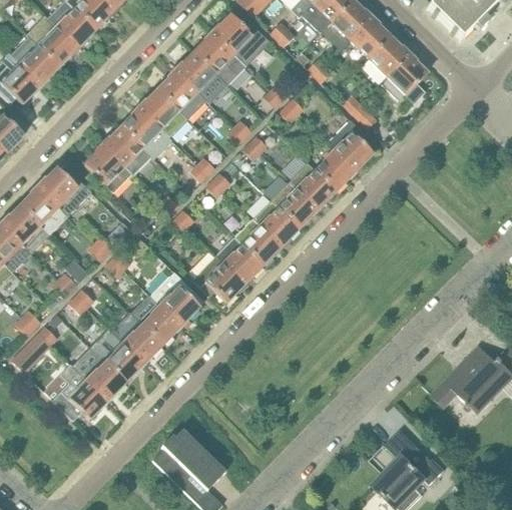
[(66,0),(47,19),(78,49),(85,41),(84,40),(95,29),(66,0)]
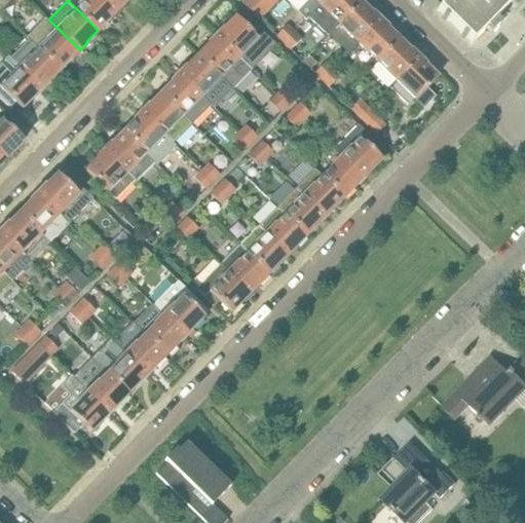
[(117,11),(105,0),(68,0),(98,30),(109,19),(110,20),(117,11)]
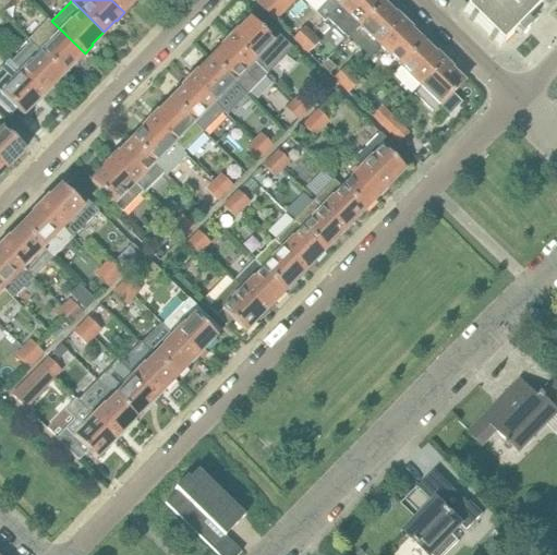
[(131,3),(134,0),(111,0),(124,12),(133,4),(131,3)]
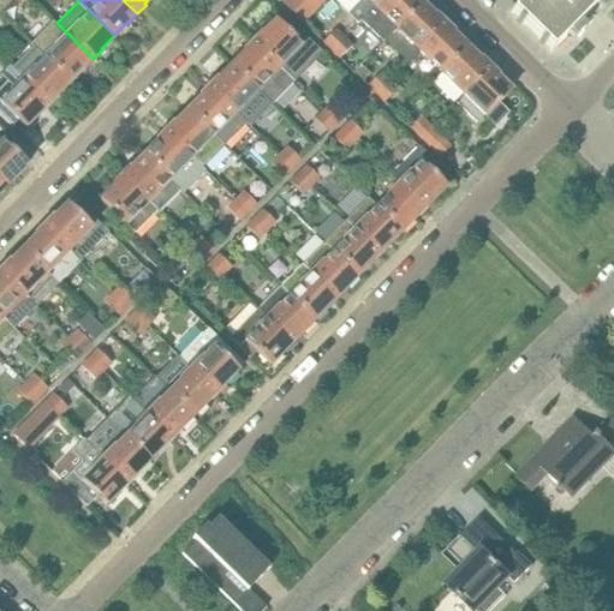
[(284,0),(304,19),(310,13),(297,0),(284,0)]
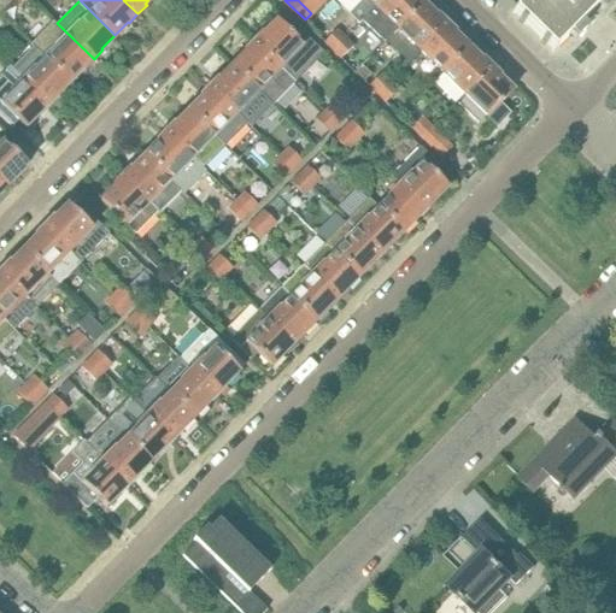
[(322,3),(320,0),(298,0),(311,13),(322,3)]
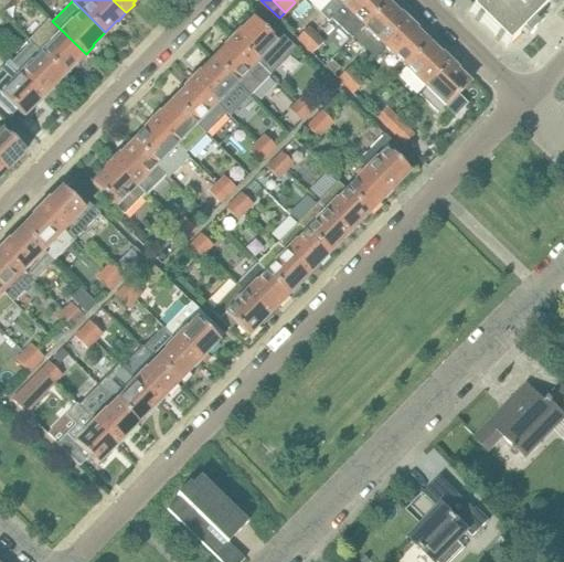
[(329,0),(320,10),(329,19),(332,16),(337,11),(347,0),(329,0)]
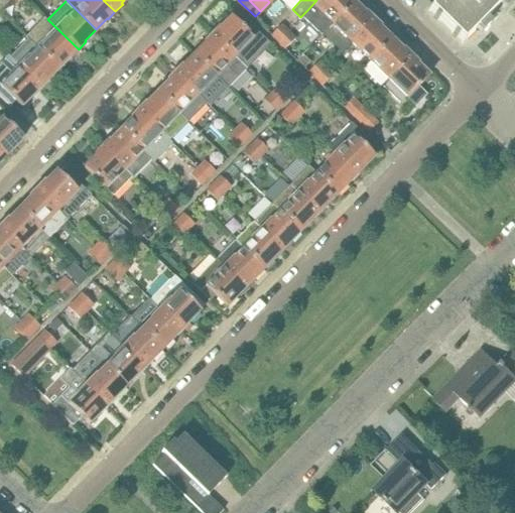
[(316,0),(307,10),(303,14),(323,32),(323,31),(326,28),(354,0),(316,0)]
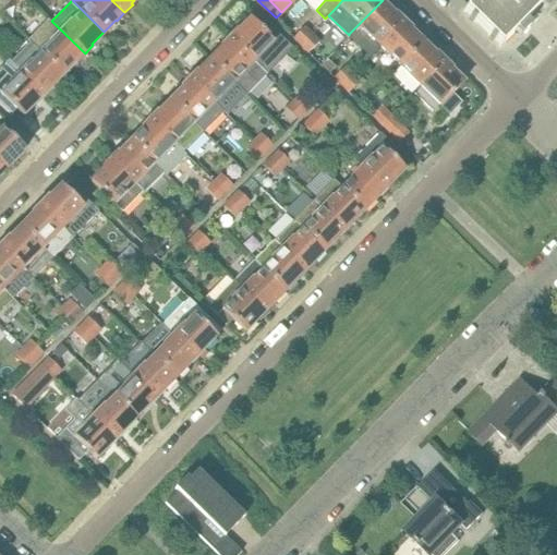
[(352,31),(349,34),(370,53),(374,49),(380,43),(403,20),(383,0),(352,31)]
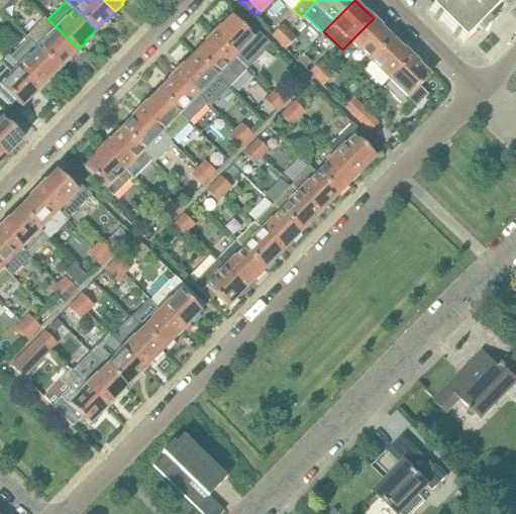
[(497,7),(503,0),(437,0),(436,1),(430,7),(463,40),(489,15),(491,17),(499,9),(497,7)]
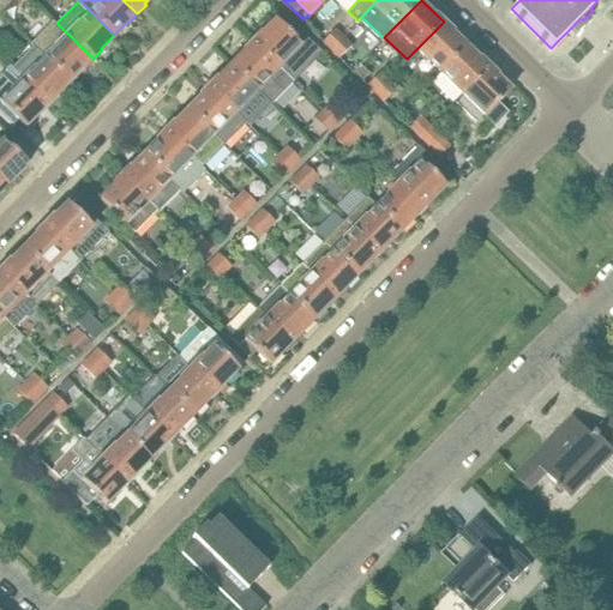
[(262,30),(253,38),(294,79),(323,49),(298,24),(292,31),(276,17),(262,31),(262,30)]
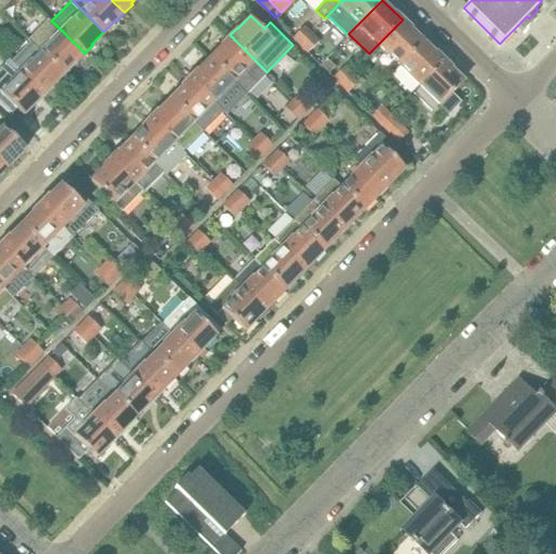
[(28,37),(31,39),(64,72),(76,60),(77,61),(85,53),(51,21),(48,16),(28,37)]
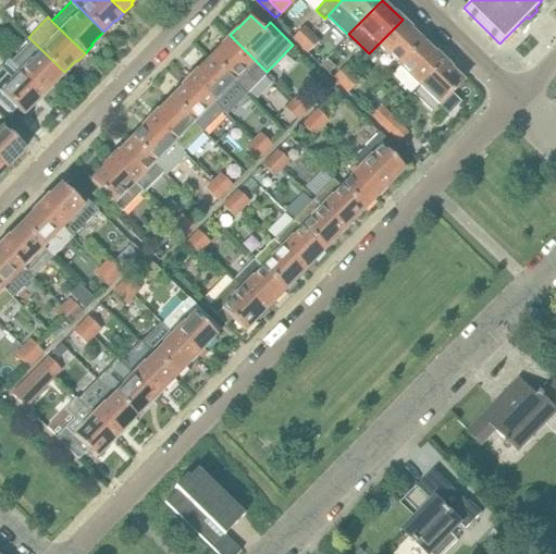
[(403,20),(380,42),(399,63),(422,39),(403,20)]
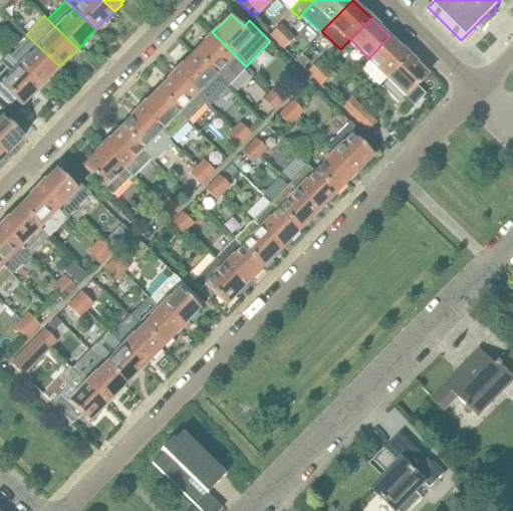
[(281,22),(270,33),(277,39),(288,28),(281,22)]
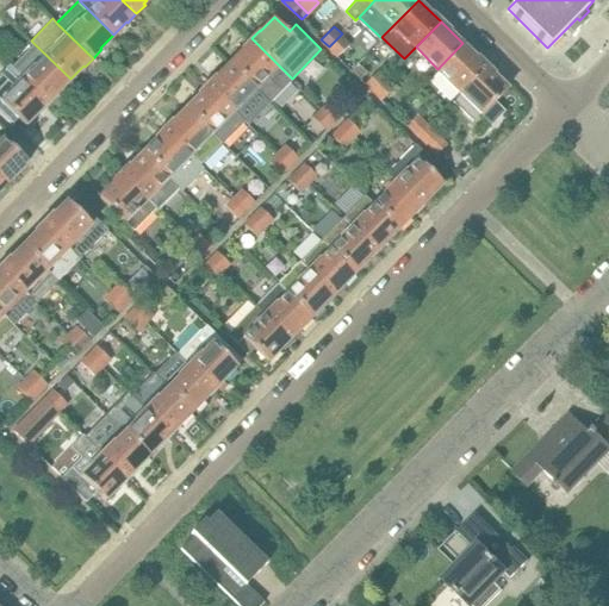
[(342,33),(329,47),(337,55),(350,42),(342,33)]
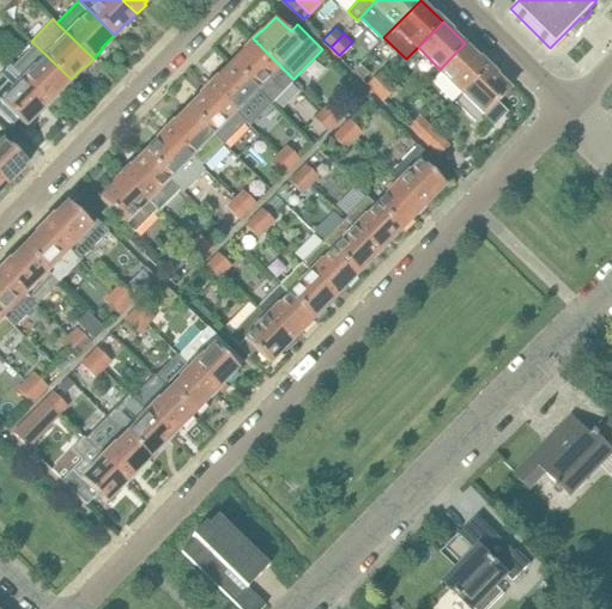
[(246,48),(231,62),(266,96),(272,101),(294,79),(253,38),(244,47),(246,48)]
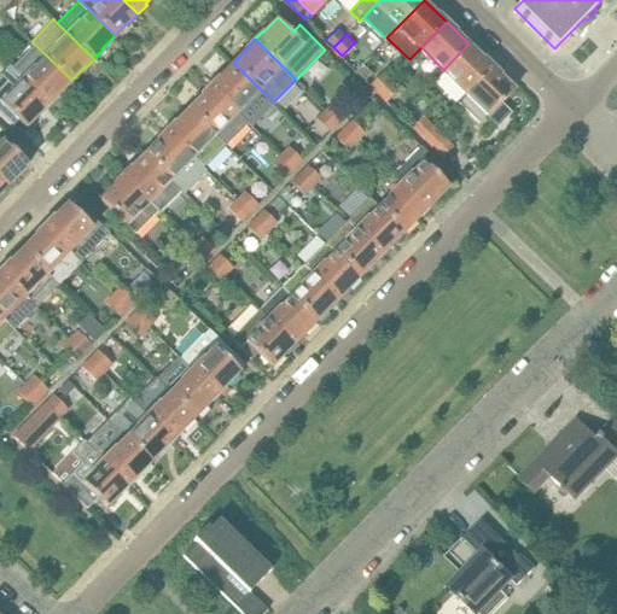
[(13,68),(51,104),(59,94),(58,93),(71,80),(34,44),(12,66),(13,68)]
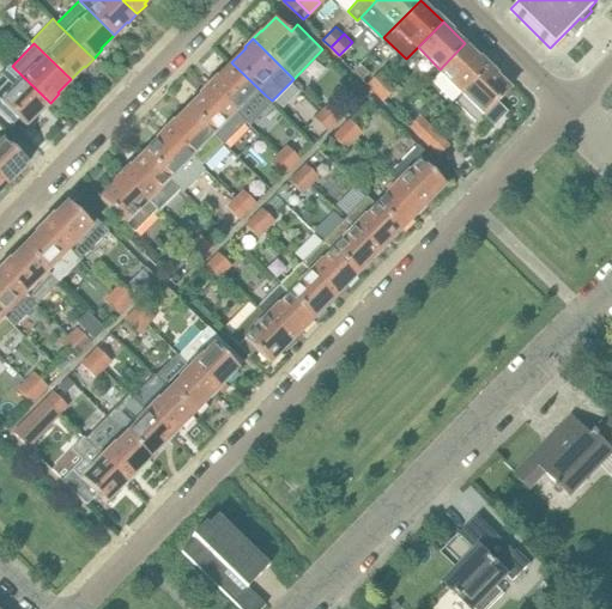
[(465,43),(440,69),(462,91),(488,65),(465,43)]
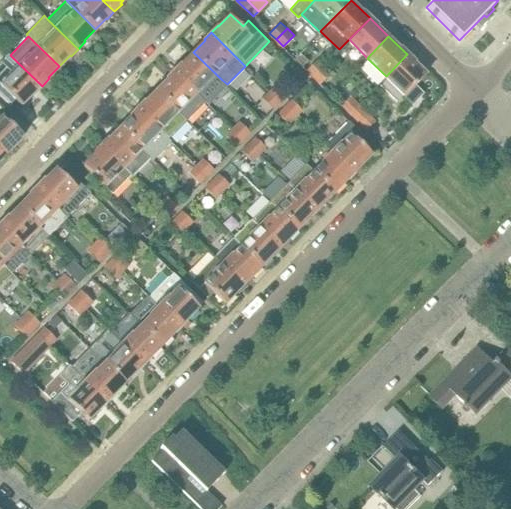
[(181,62),(174,69),(204,98),(208,103),(227,84),(222,80),(193,52),(182,63),(181,62)]
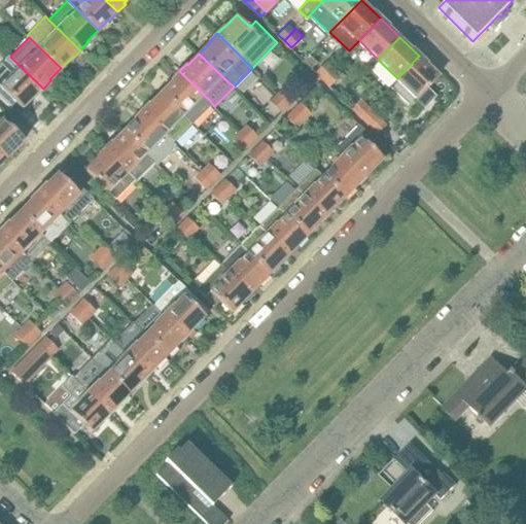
[(419,56),(397,78),(425,105),(435,94),(428,86),(439,75),(419,56)]
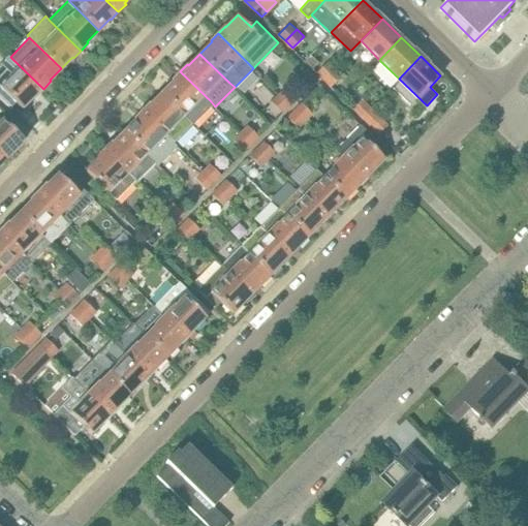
[(0,68),(0,95),(8,104),(13,98),(23,107),(34,95),(36,96),(43,89),(11,58),(0,68)]
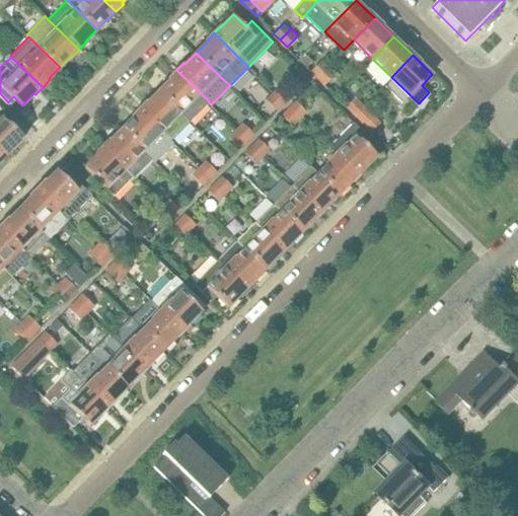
[(321,59),(310,70),(317,77),(328,66),(321,59)]
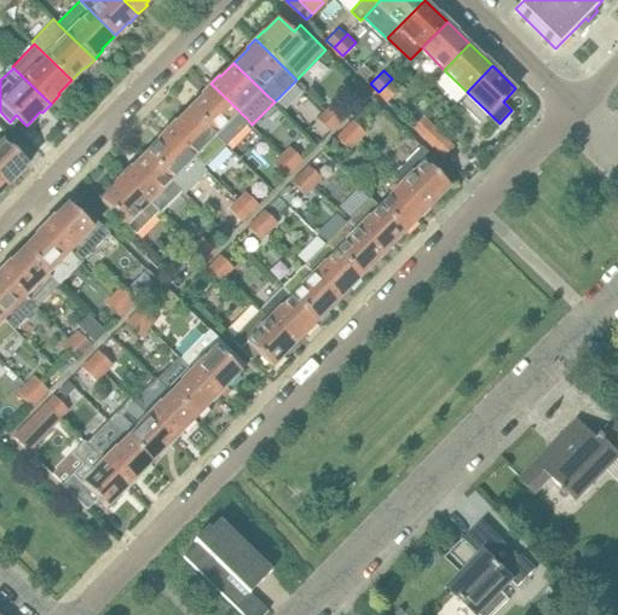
[(392,79),(379,92),(387,100),(400,87),(392,79)]
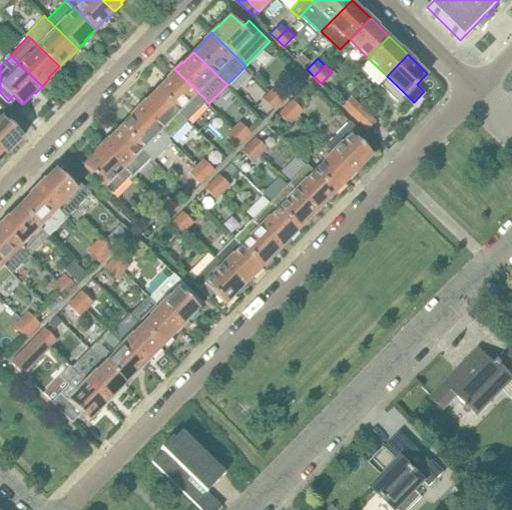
[(168,77),(157,89),(178,110),(185,117),(204,98),(174,69),(167,77),(168,77)]
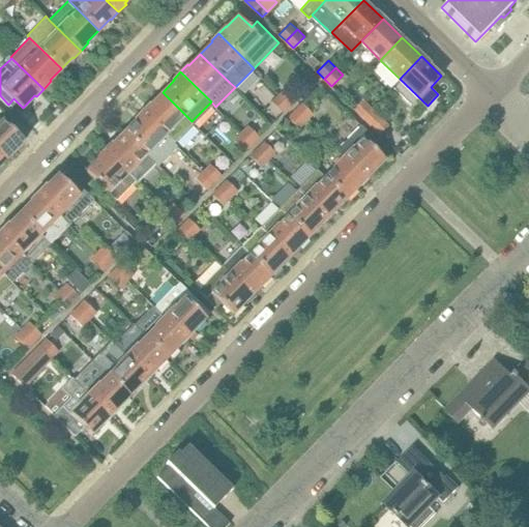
[(286,86),(278,93),(290,105),(297,97),(286,86)]
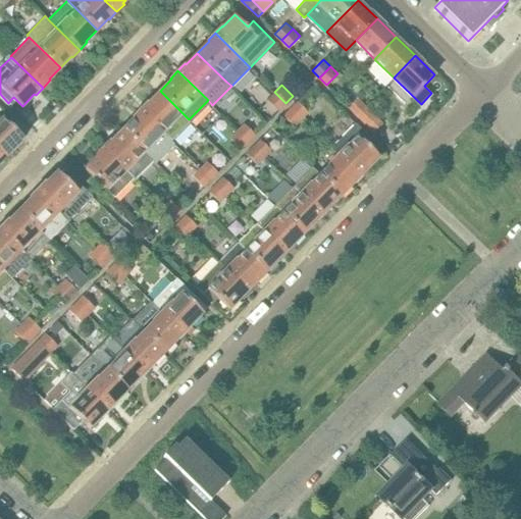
[(148,101),(141,109),(170,138),(189,119),(181,112),(160,91),(149,102),(148,101)]
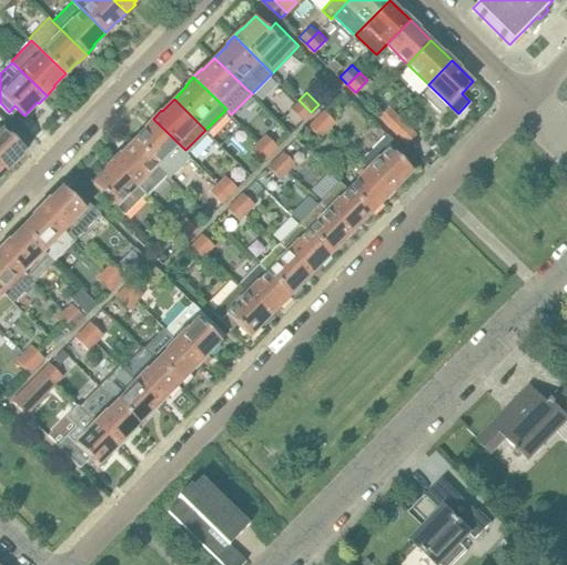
[(299,100),(292,108),(304,119),(311,112),(299,100)]
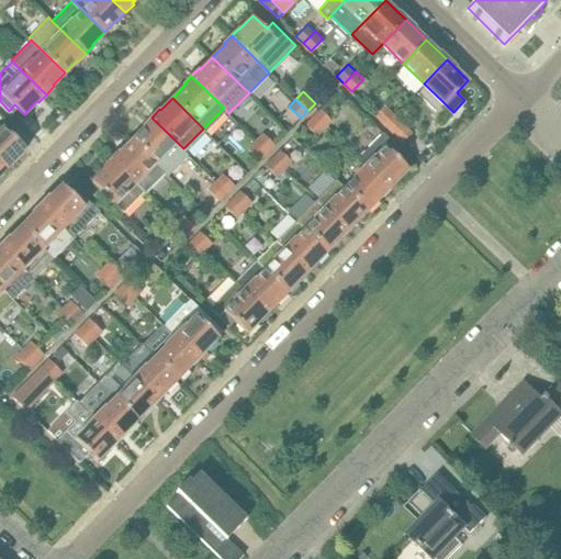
[(384,104),(376,114),(384,123),(394,113),(384,104)]
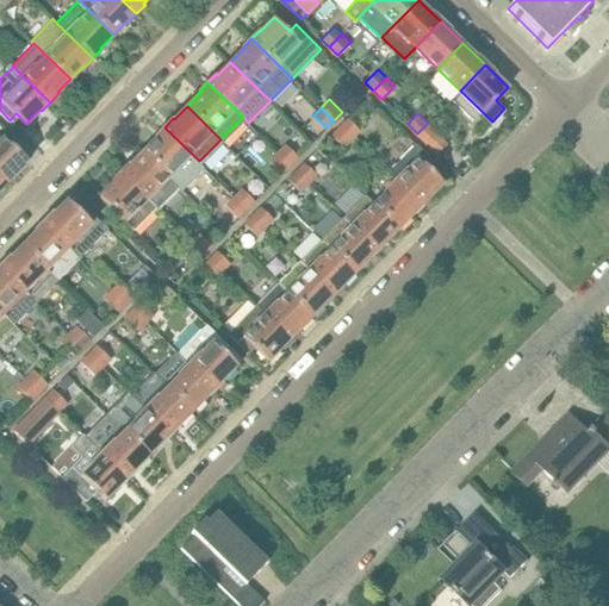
[(339,125),(352,137),(360,129),(347,117),(339,125)]
